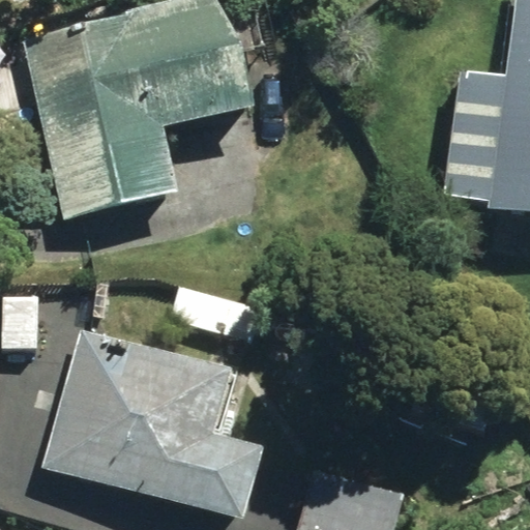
[(174,0),(21,35),(63,214),(177,189),(163,126),(245,108),(218,0),(174,0)]
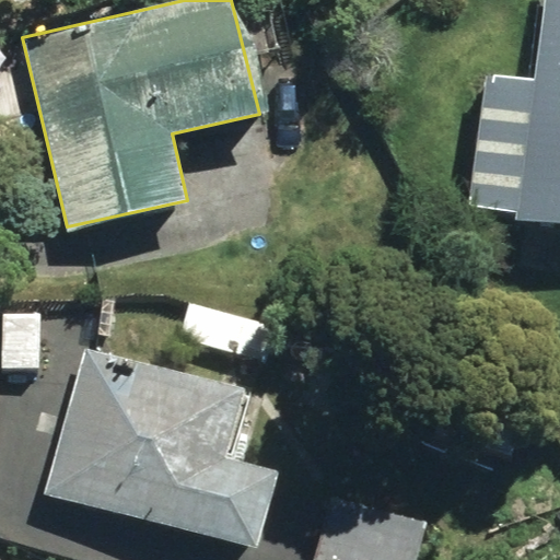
[(518,219),(559,223),(559,0),(546,0),(536,80),(487,72),(469,207),(518,212),(518,219)]
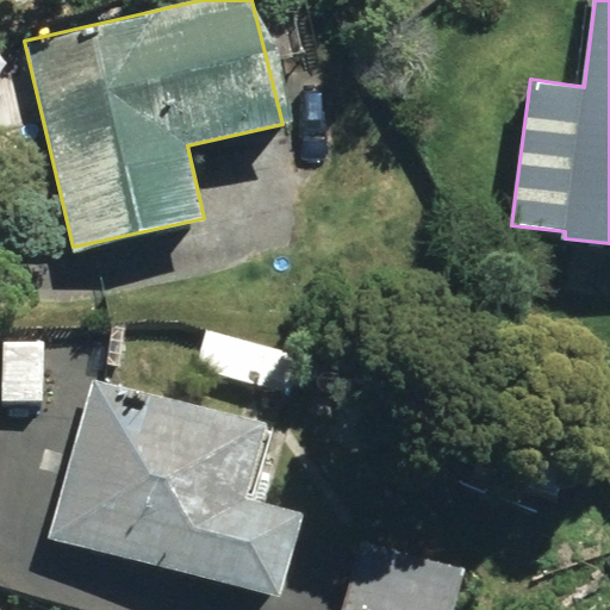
[(50,536),(282,598),(304,516),(244,498),(262,425),(93,384),(50,536)]
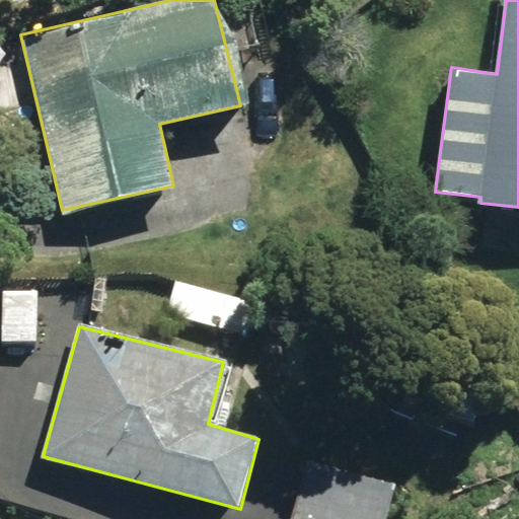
[(291,518),(386,518),(394,489),(306,466),(291,518)]
